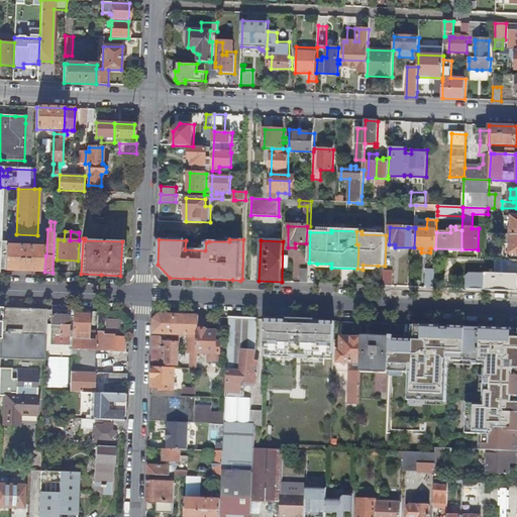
[(42,247),(6,245),(5,271),(21,271),(41,272),(42,247)]
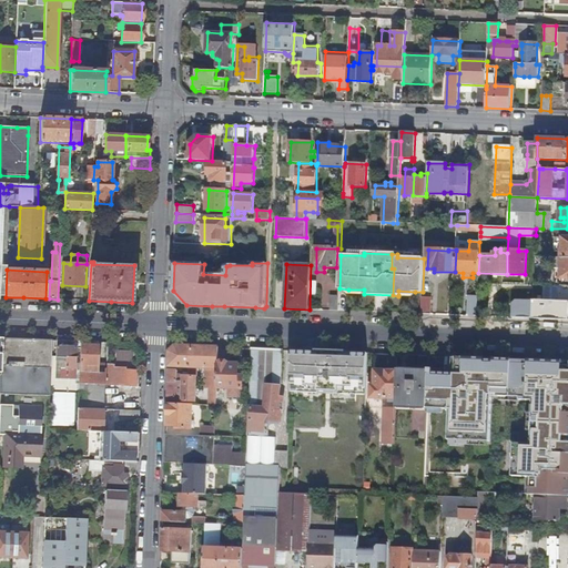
[(563,297),(563,286),(545,285),(545,296),(563,297)]
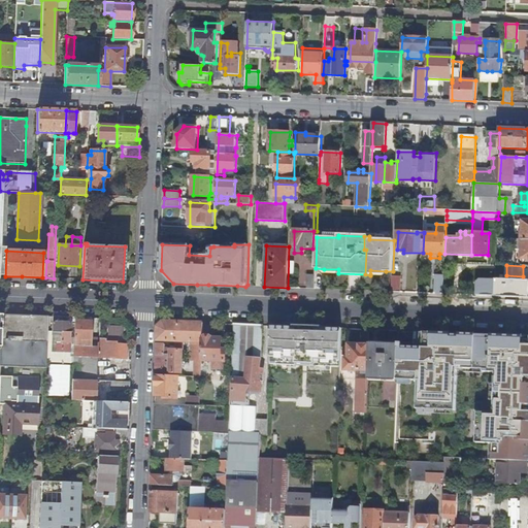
[(393,277),(392,292),(400,293),(401,277),(393,277)]
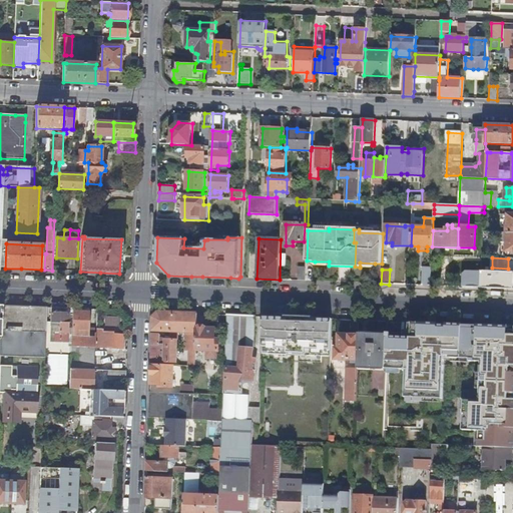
[(422,286),(431,286),(431,270),(423,270),(422,286)]
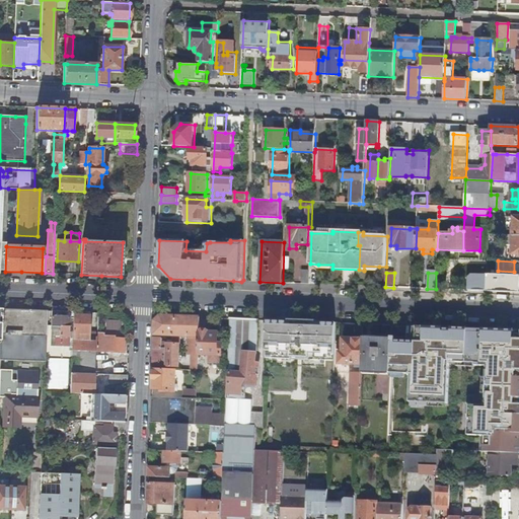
[(498,275),(488,275),(488,277),(487,291),(512,292),(518,292),(518,275),(513,275),(498,275)]
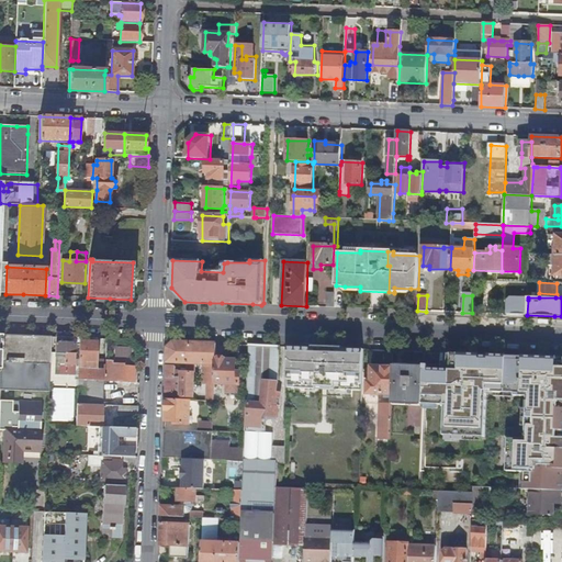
[(509,315),(527,315),(528,300),(512,300),(509,302),(509,315)]
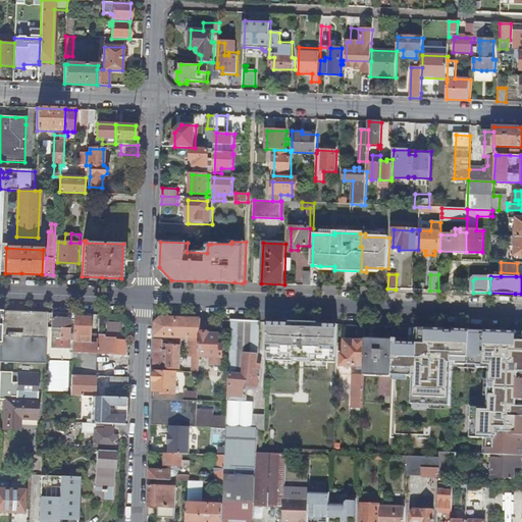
[(25,312),(2,311),(0,362),(46,363),(47,313),(25,312)]
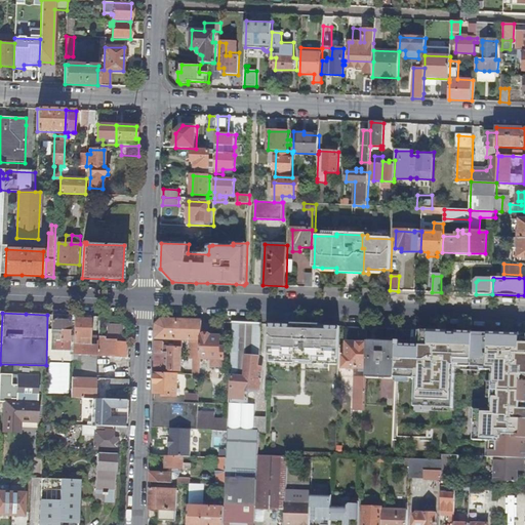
[(70,349),(70,322),(74,322),(74,319),(74,316),(62,316),(52,315),(51,332),(61,333),(61,338),(57,338),(57,349),(70,349)]
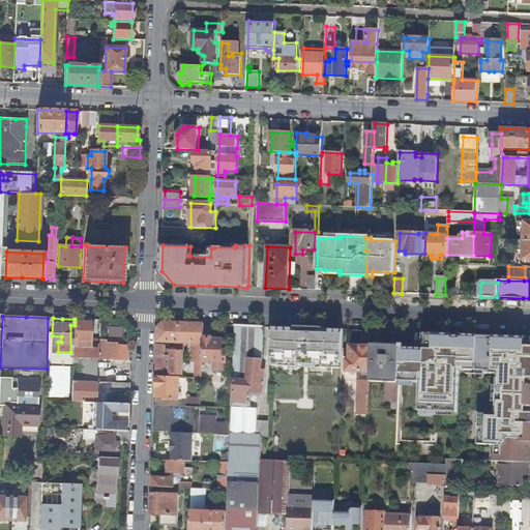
[(75,325),(74,344),(90,345),(91,323),(87,322),(75,322),(75,325)]
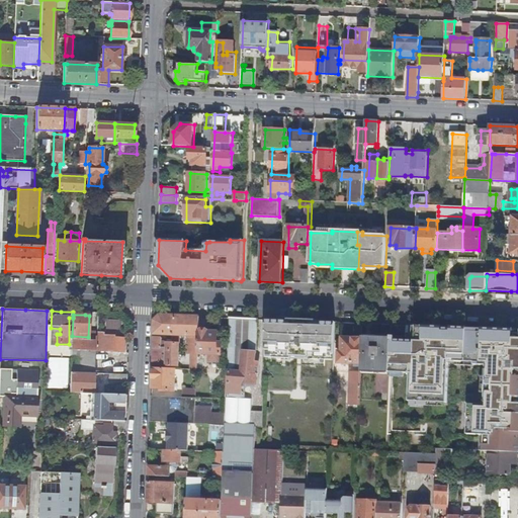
[(154,338),(153,368),(167,369),(167,366),(179,366),(180,336),(192,336),(191,351),(184,350),(183,356),(191,357),(191,370),(197,370),(197,355),(198,331),(198,318),(187,317),(173,317),(160,316),(155,321),(155,334),(170,335),(170,338),(173,338),(173,340),(168,340),(168,343),(162,343),(163,338),(154,338)]
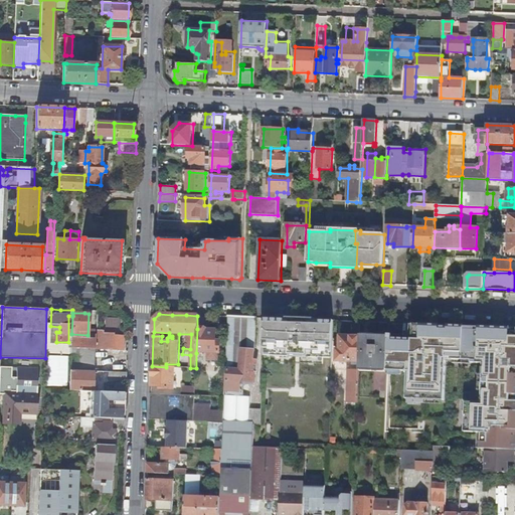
[(243,317),(228,317),(225,369),(228,369),(227,391),(240,392),(241,382),(255,383),(255,372),(258,372),(258,364),(253,364),(254,351),(255,351),(255,318),(243,317)]
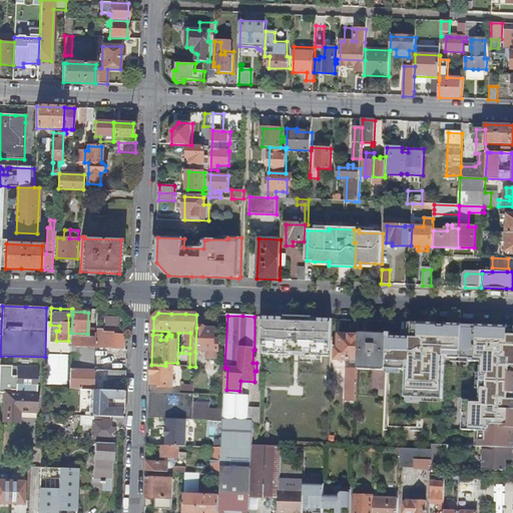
[(273,318),(264,317),(263,355),(331,357),(332,320),(293,318),(273,318)]
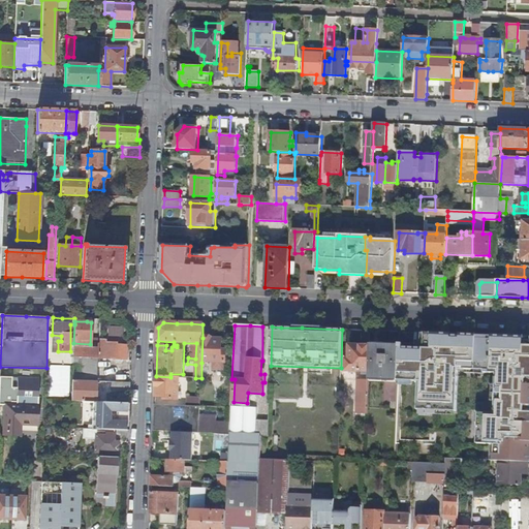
[(477,335),(425,333),(424,348),(400,347),(399,380),(398,381),(418,382),(417,410),(457,412),(459,369),(483,370),(483,373),(493,373),(491,414),(478,414),(477,444),(495,445),(494,461),(500,461),(499,484),(508,485),(507,488),(510,488),(510,485),(521,485),(522,474),(527,474),(528,473),(528,464),(528,462),(528,337),(493,336),(493,340),(486,340),(486,337),(477,337),(477,335)]
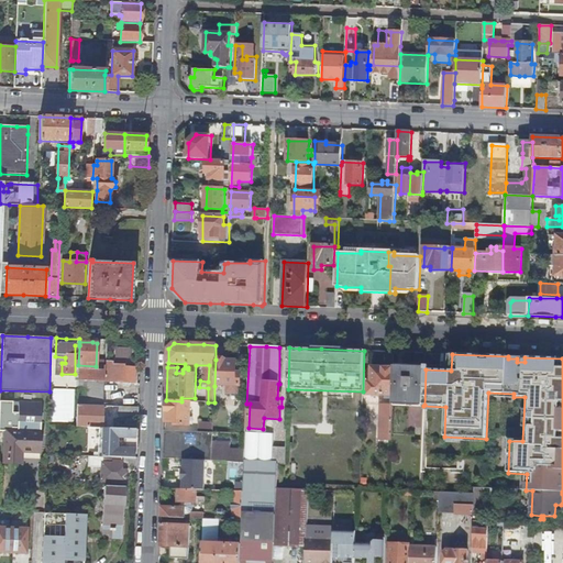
[(216,360),(214,386),(227,386),(227,394),(239,394),(239,386),(241,386),(241,373),(236,373),(236,361),(216,360)]
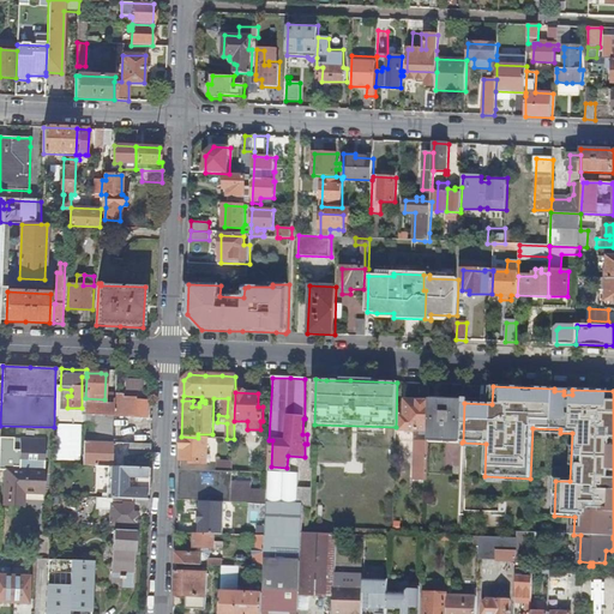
[(114,401),(104,399),(85,398),(85,415),(113,416),(114,401)]
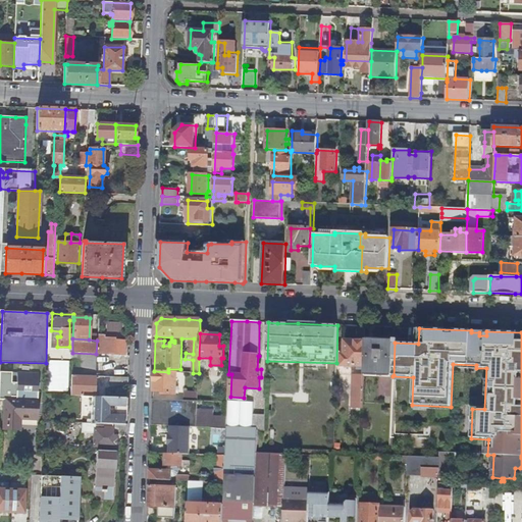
[(96,354),(124,355),(125,341),(115,341),(115,340),(97,338),(97,341),(96,354)]
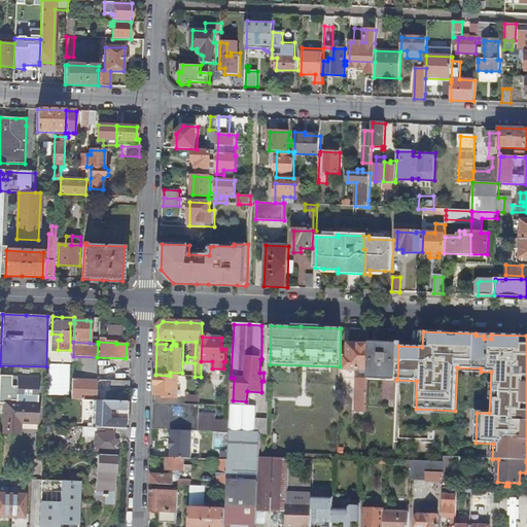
[(369,374),(370,346),(348,345),(348,358),(345,358),(345,369),(364,370),(364,374),(369,374)]
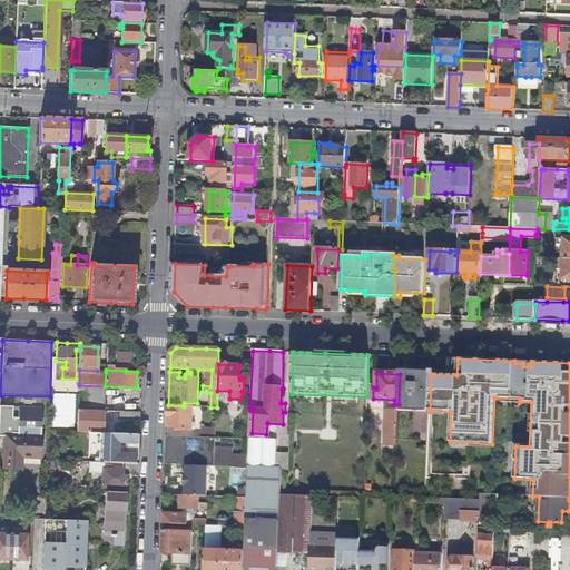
[(430,410),(431,374),(400,374),(399,404),(399,408),(399,409),(430,410)]
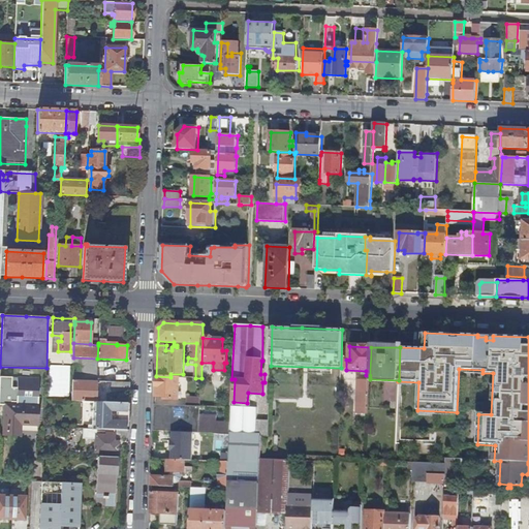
[(96,381),(97,359),(73,358),(72,380),(96,381)]
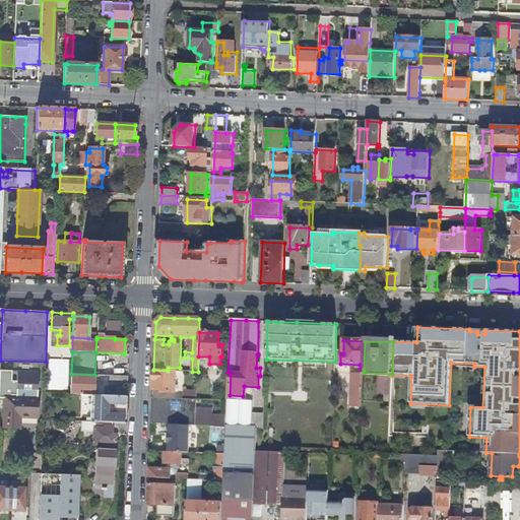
[(12,371),(0,370),(0,398),(5,398),(4,426),(20,426),(21,417),(38,417),(39,372),(17,371),(17,381),(11,381),(12,371)]
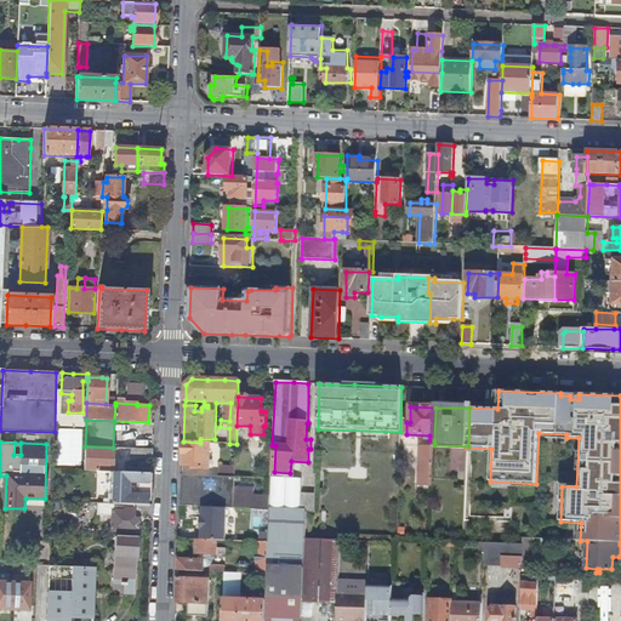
[(200,443),(183,442),(182,466),(199,466),(199,469),(210,469),(210,443),(200,443)]
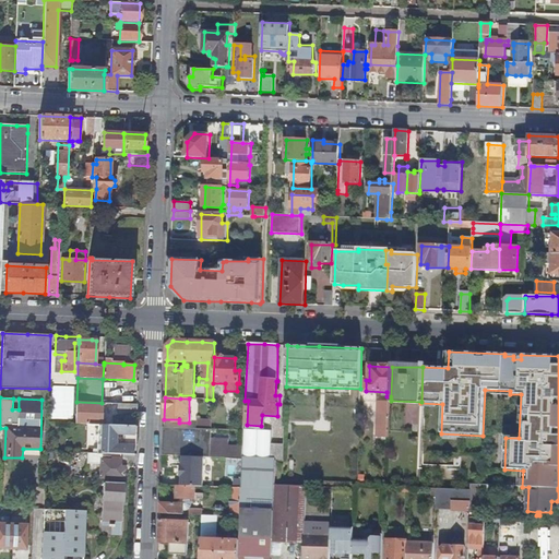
[(379,403),(378,437),(389,437),(390,432),(391,401),(391,400),(385,400),(385,403),(379,403)]
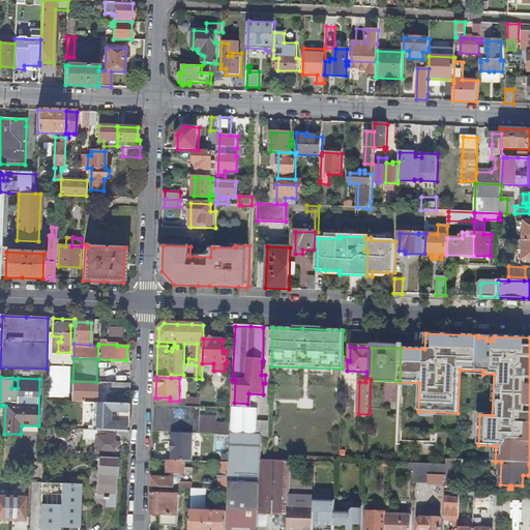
[(95,403),(95,396),(96,382),(72,381),(71,402),(83,403),(93,403),(95,403)]
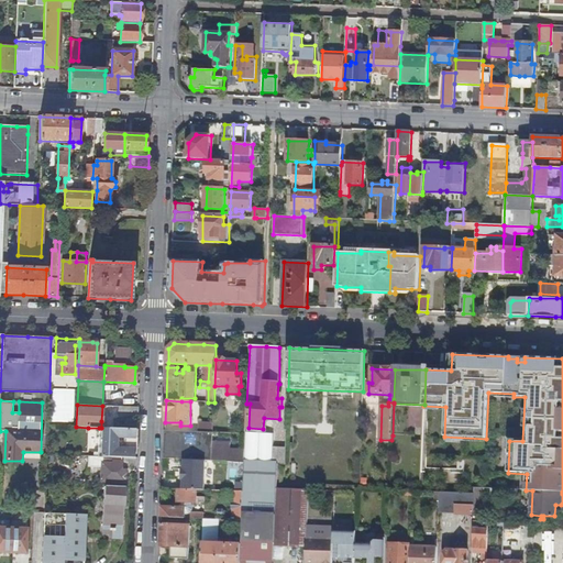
[(139,416),(139,407),(119,407),(119,415),(139,416)]
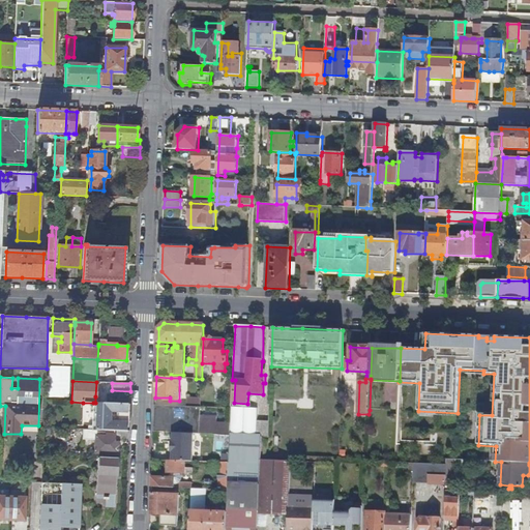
[(187,399),(186,407),(201,407),(201,399),(187,399)]
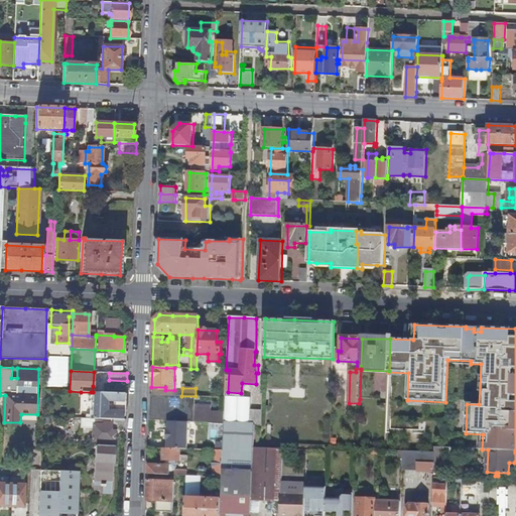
[(125,420),(126,393),(93,392),(91,392),(90,415),(86,414),(86,418),(125,420)]
